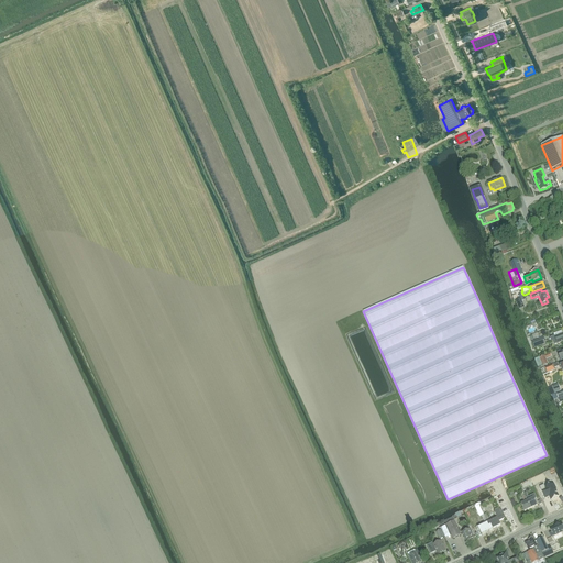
[(558,343),(562,341),(562,334),(554,338),(554,335),(550,338),(552,342),(555,340),(558,343)]
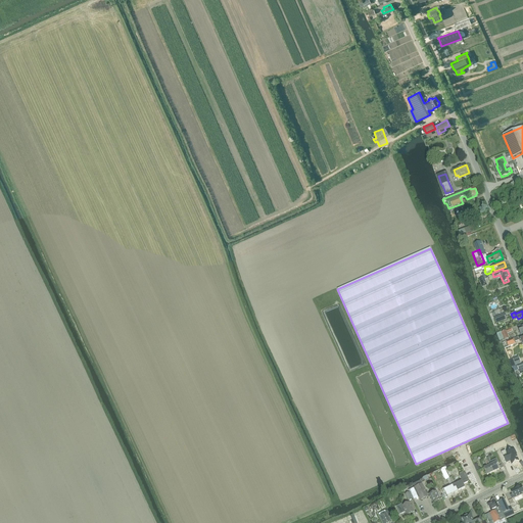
[(505,314),(493,318),(496,324),(507,319),(505,314)]
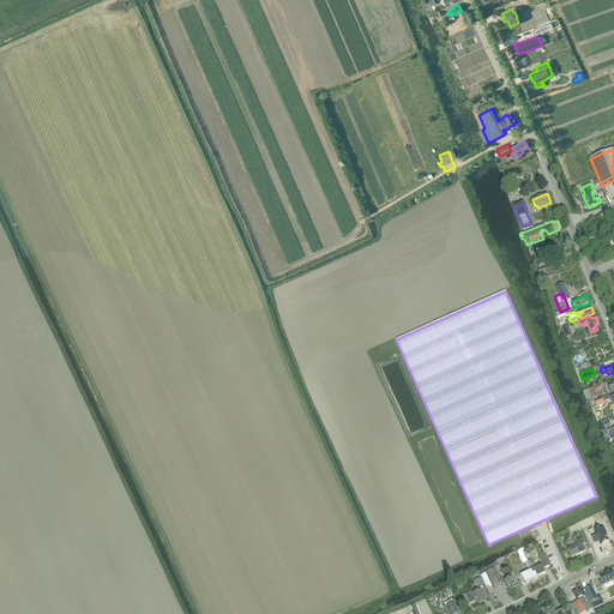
[(594,389),(589,391),(588,389),(582,391),(585,401),(591,398),(591,399),(597,397),(595,392),(601,389),(600,386),(594,389)]
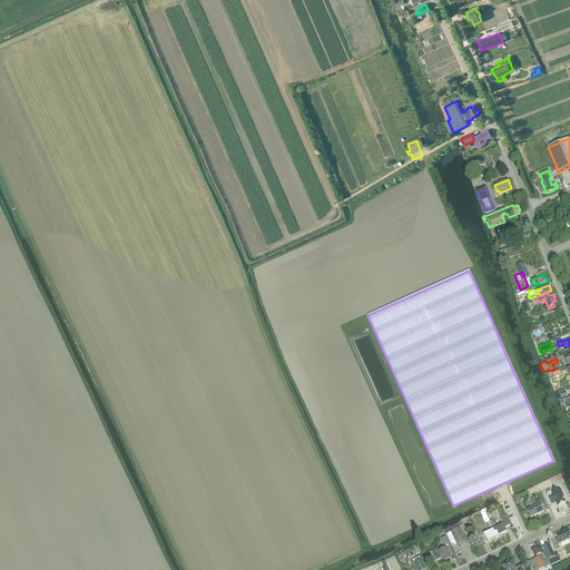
[(561,372),(566,371),(563,367),(551,372),(553,377),(562,374),(561,372)]
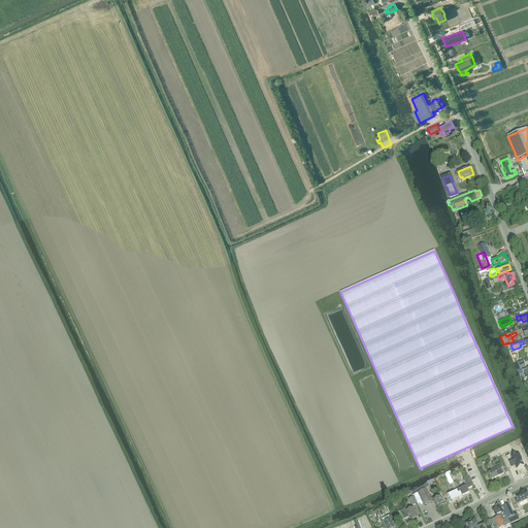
[(519,366),(517,366),(518,369),(526,366),(524,361),(518,363),(519,366)]
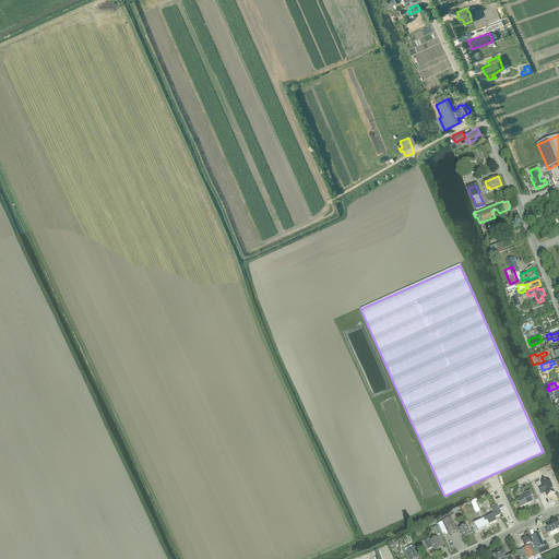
[(540,482),(536,484),(542,496),(545,494),(547,497),(555,494),(551,487),(552,486),(550,480),(542,485),(540,482)]
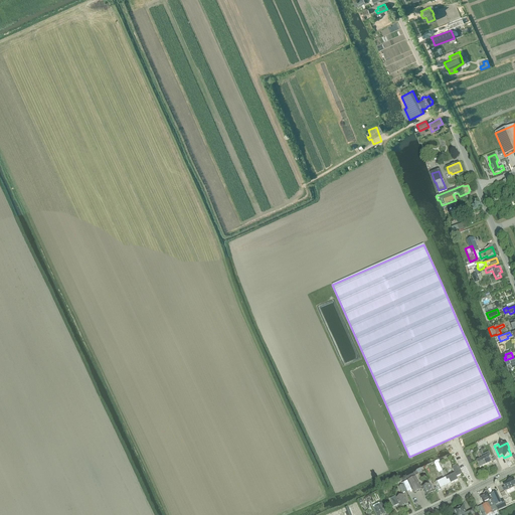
[(480,468),(486,466),(479,452),(478,449),(475,450),(480,460),(477,462),(480,468)]
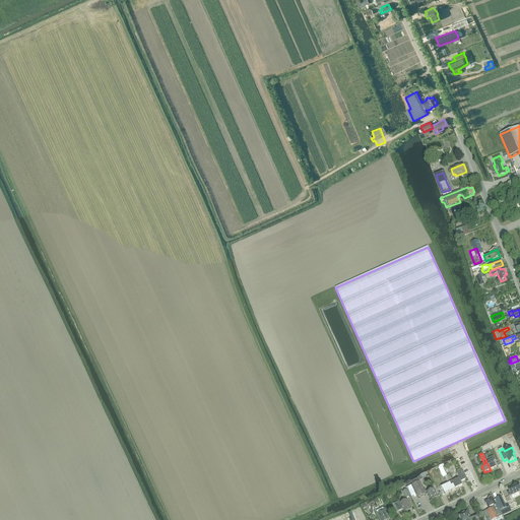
[(483,456),(491,470),(497,467),(494,461),(496,460),(494,456),(489,459),(486,455),(483,456)]
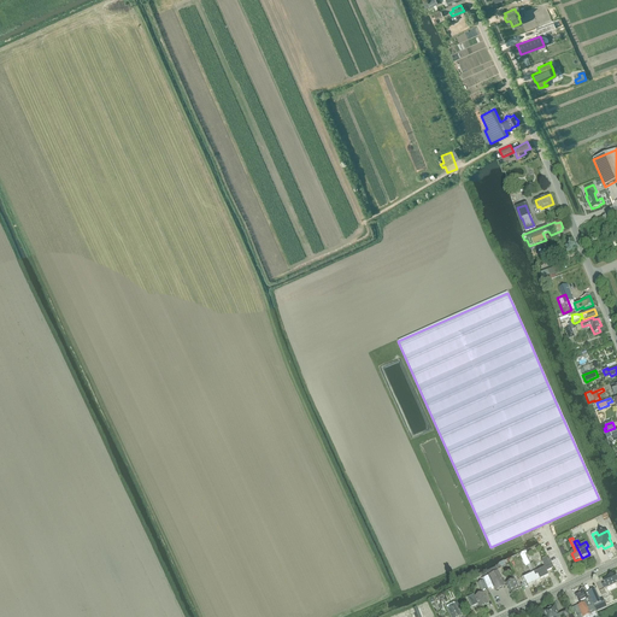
[(526,553),(521,556),(526,566),(530,564),(526,553)]
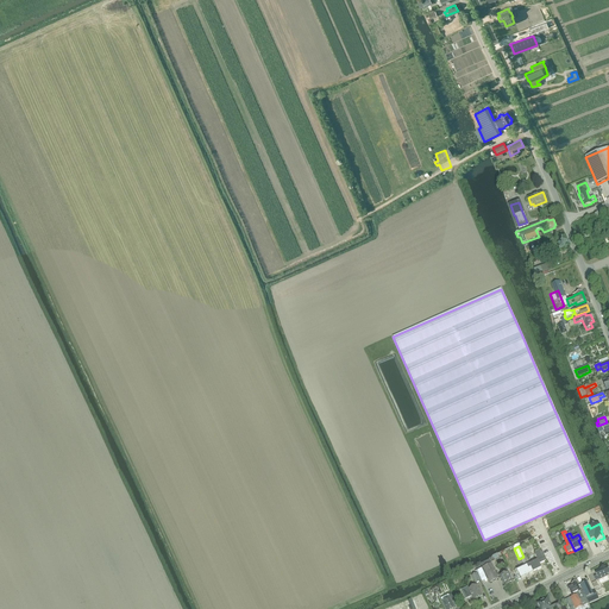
[(528,566),(532,573),(541,569),(539,564),(546,560),(541,551),(534,553),(538,560),(531,565),(526,556),(523,557),(528,566)]
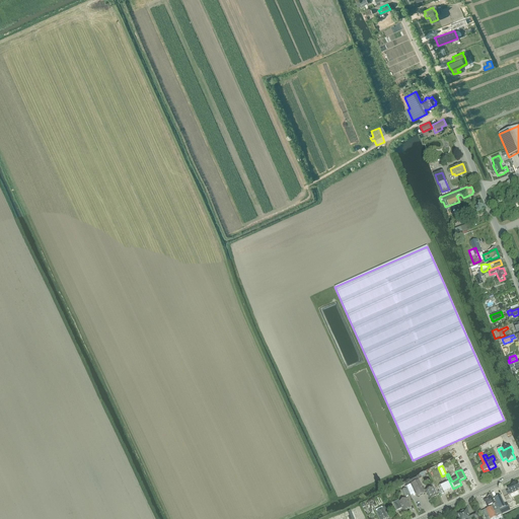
[(418,497),(425,493),(419,480),(412,484),(418,497)]
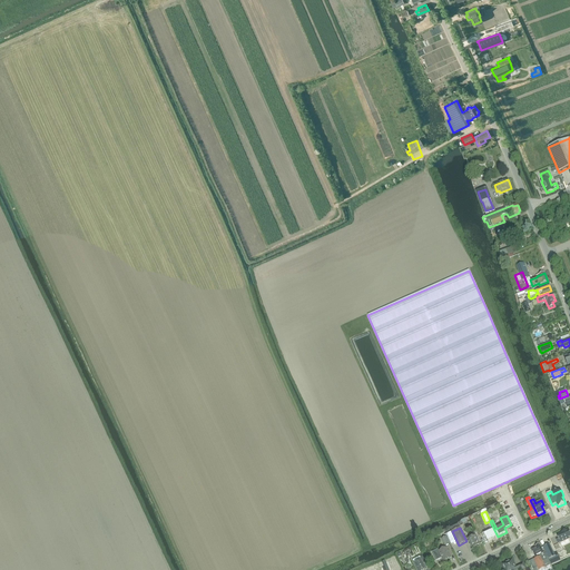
[(488,541),(498,537),(494,530),(491,531),(484,534),(488,541)]
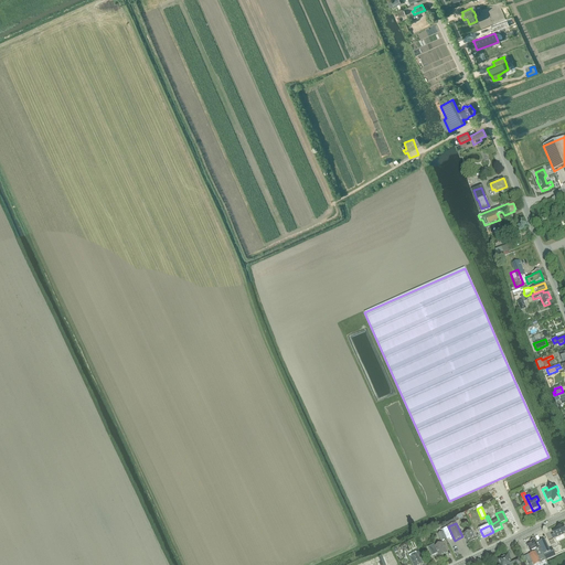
[(553,534),(552,535),(553,540),(555,539),(564,534),(564,528),(564,525),(563,526),(563,525),(556,529),(556,530),(552,531),(553,534)]
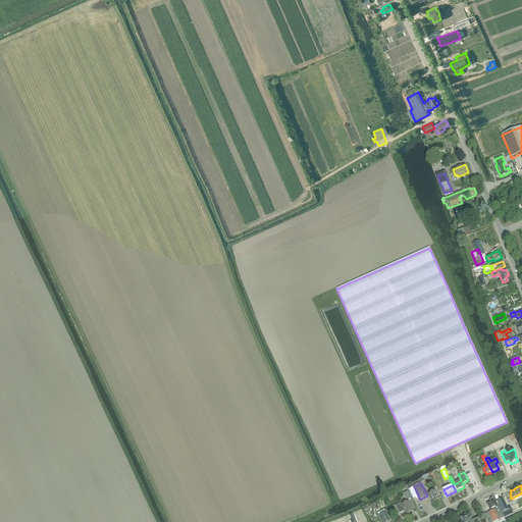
[(433,503),(439,500),(434,488),(431,490),(432,492),(429,494),(433,503)]
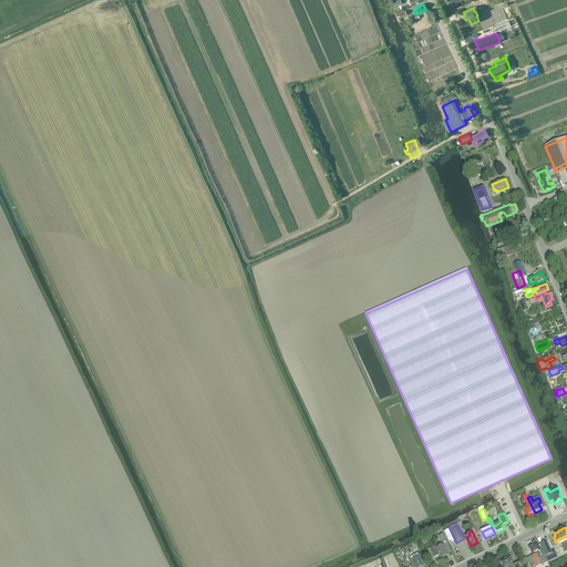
[(532,554),(540,549),(537,542),(533,544),(533,545),(528,547),(532,554)]
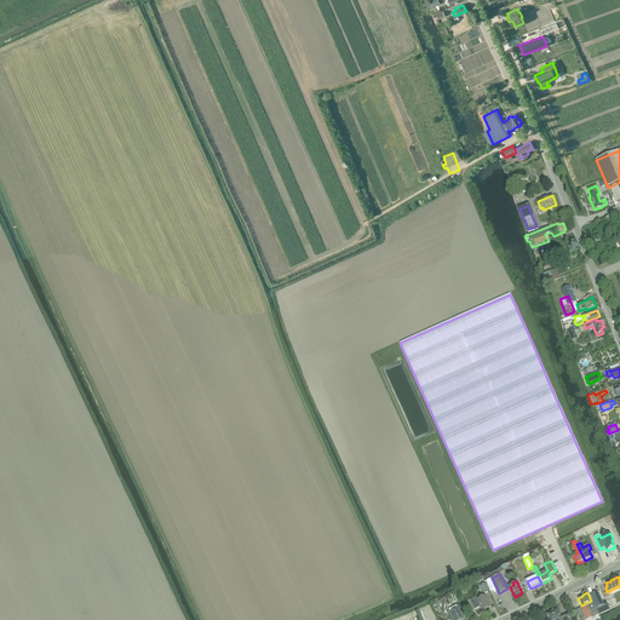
[(598,592),(591,596),(597,609),(604,606),(603,603),(598,592)]
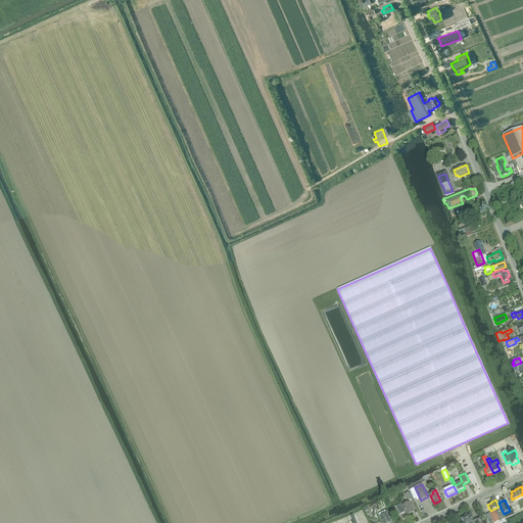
[(401,505),(396,507),(400,515),(406,512),(407,515),(414,512),(410,503),(402,506),(401,505)]
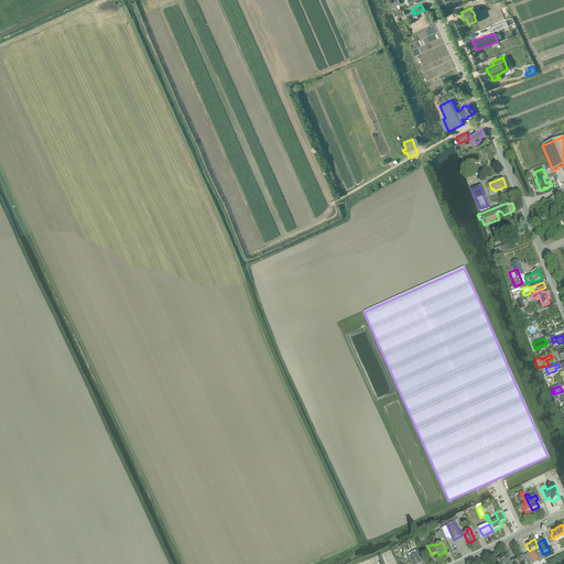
[(419,557),(422,556),(419,550),(415,551),(416,554),(410,557),(413,563),(421,563),(422,563),(419,557)]
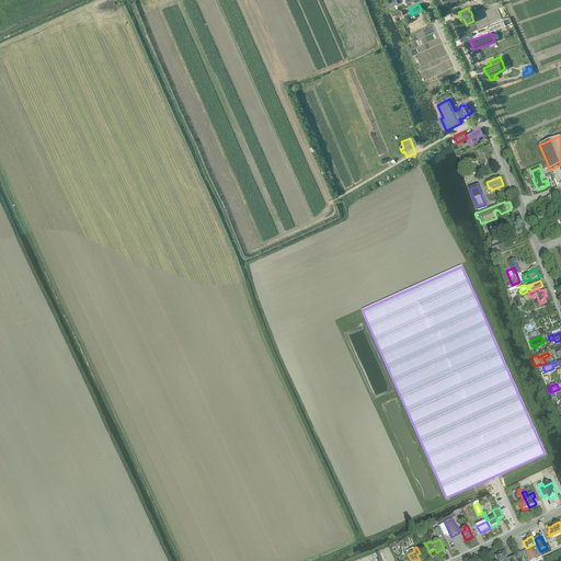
[(529,560),(531,560),(541,557),(539,550),(534,552),(531,548),(525,551),(529,560)]
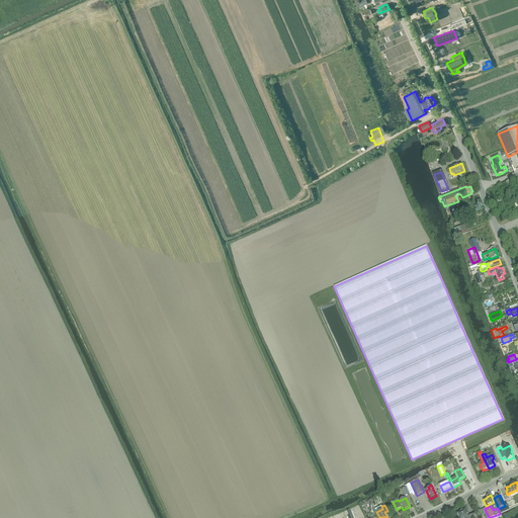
[(484,517),(489,517),(485,509),(481,511),(484,517)]
